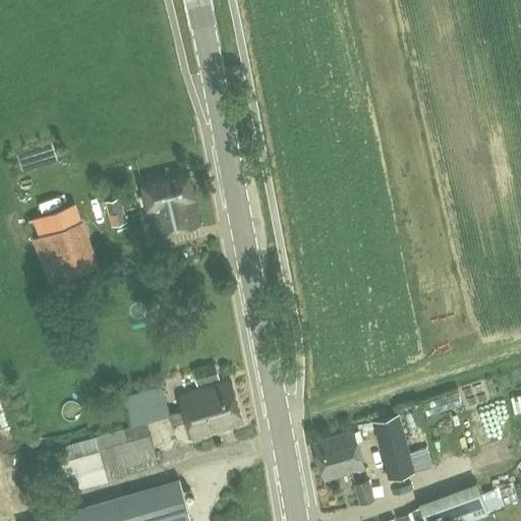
[(25,161),(62,156),(60,142),(23,148),(25,161)]
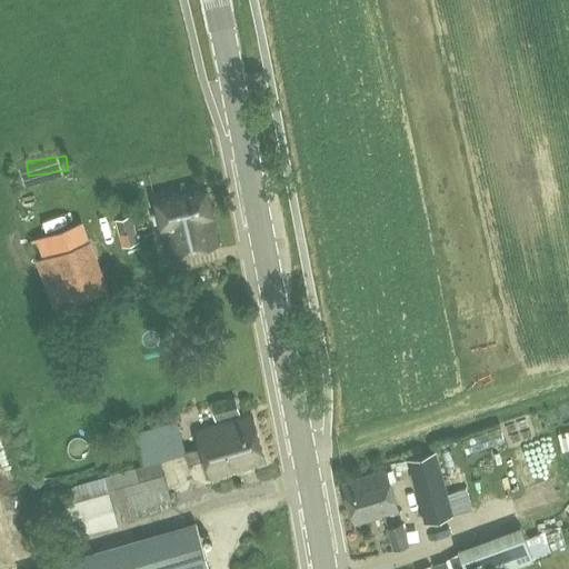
[(40,189),(75,179),(71,168),(37,178),(40,189)]
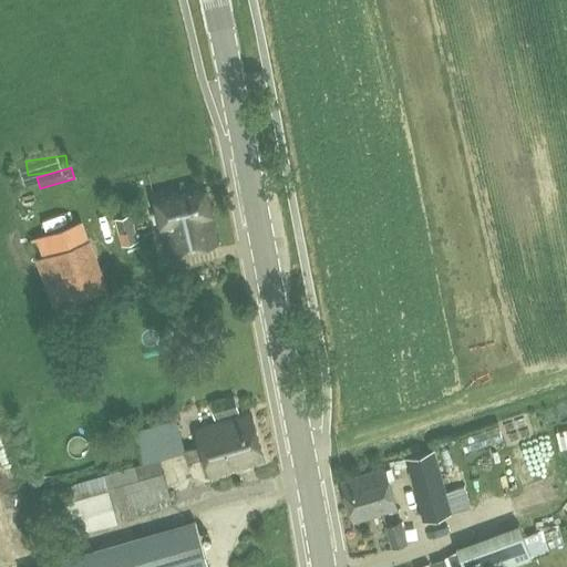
[(205,187),(153,199),(160,226),(162,226),(168,255),(214,244),(207,215),(212,214),(205,187)]
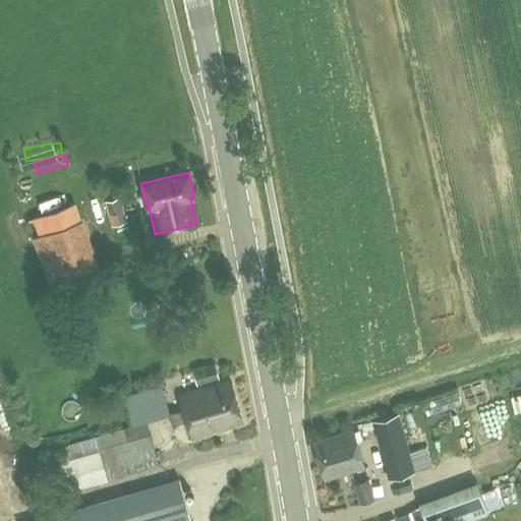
[(106,201),(110,219),(112,226),(126,222),(119,197),(106,201)]
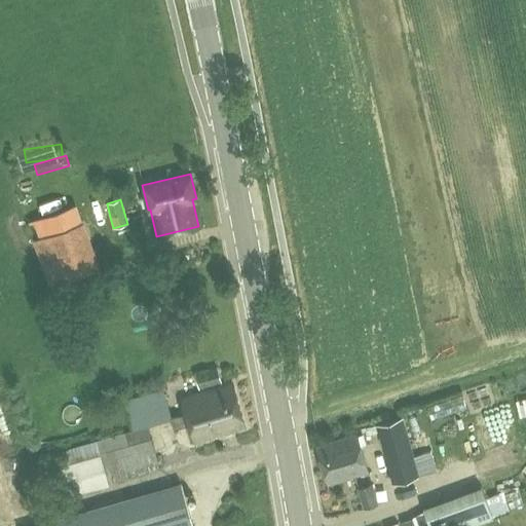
[(42,237),(33,241),(50,286),(100,266),(83,222),(75,201),(34,217),(42,237)]
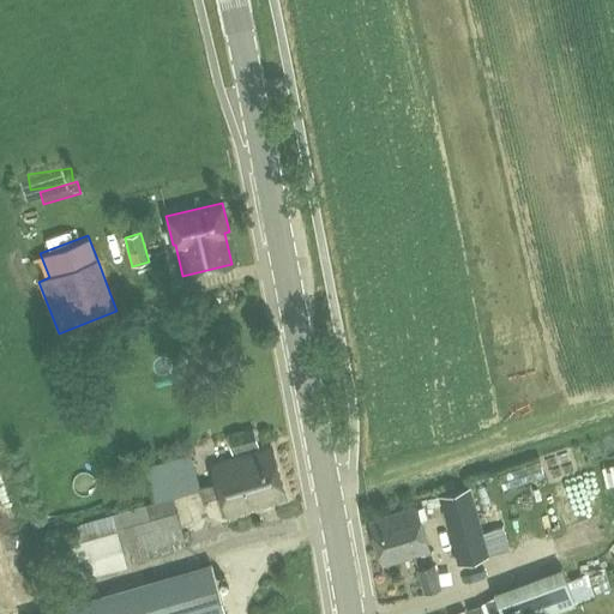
[(227,435),(234,458),(260,450),(253,428),(227,435)]
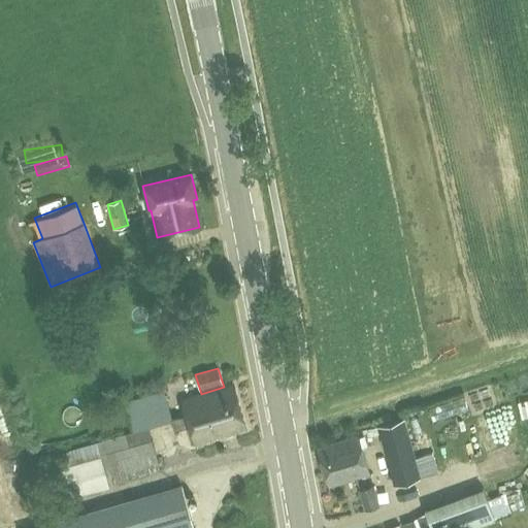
[(171,420),(170,420),(173,432),(190,427),(195,442),(245,427),(232,385),(224,387),(201,394),(182,400),(186,414),(171,418),(171,420)]
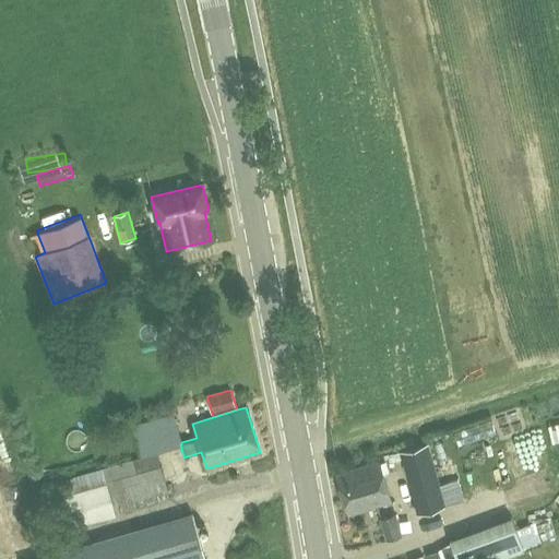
[(130,427),(139,458),(155,452),(180,444),(181,444),(181,442),(174,414),(130,427)]
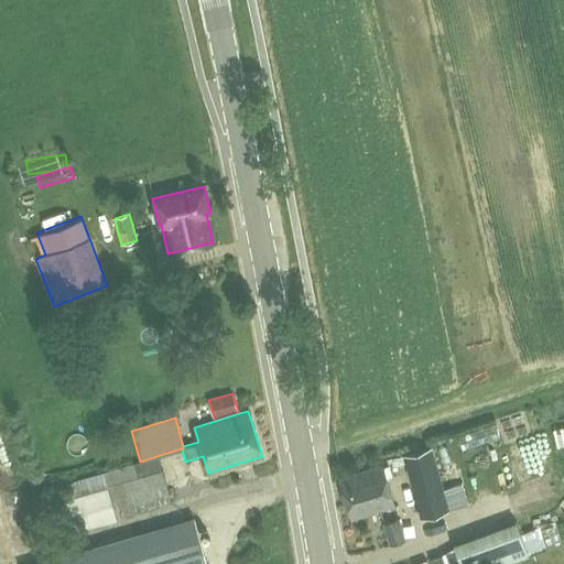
[(513,475),(532,470),(525,441),(506,446),(513,475)]
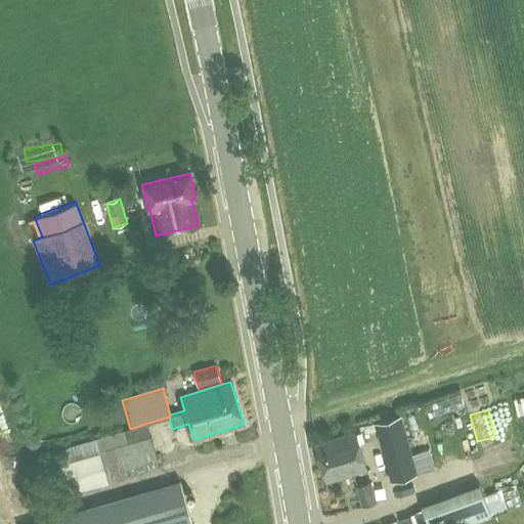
[(412,453),(401,416),(374,424),(391,483),(432,471),(426,449),(412,453)]
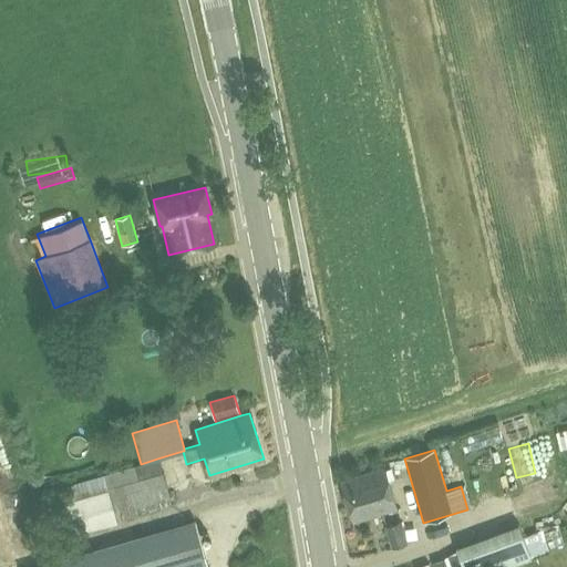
[(57,474),(71,525),(146,504),(131,453),(57,474)]
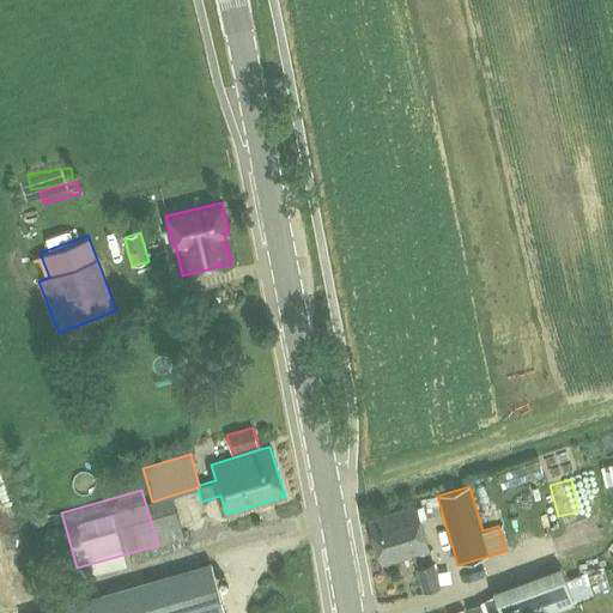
[(0,521),(14,517),(10,501),(0,503),(0,521)]
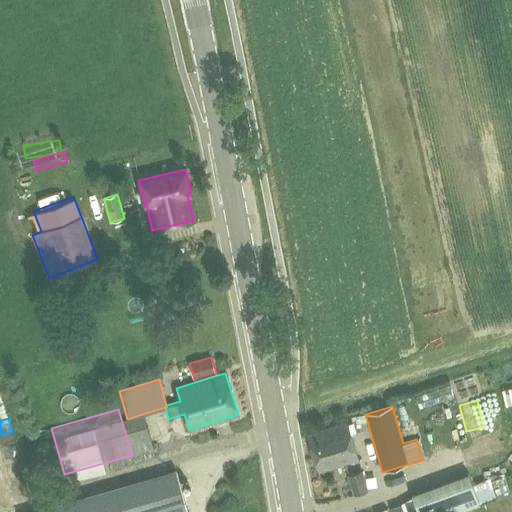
[(346,423),(308,434),(319,471),(357,460),(349,433),(346,423)]
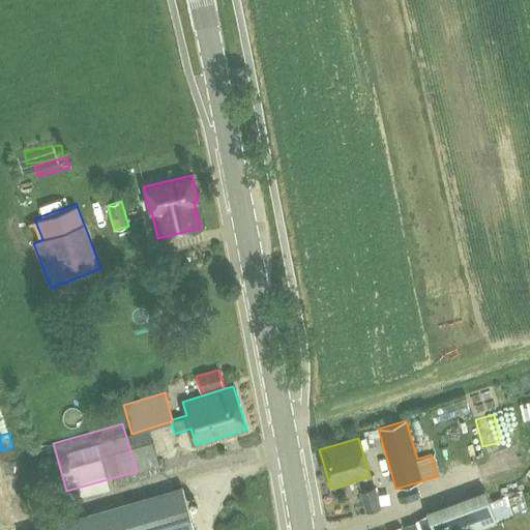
[(194,529),(182,487),(32,529),(194,529)]
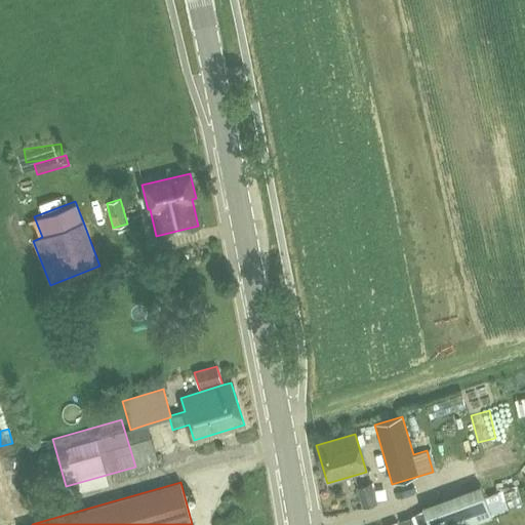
[(377,502),(371,483),(357,488),(362,507),(377,502)]
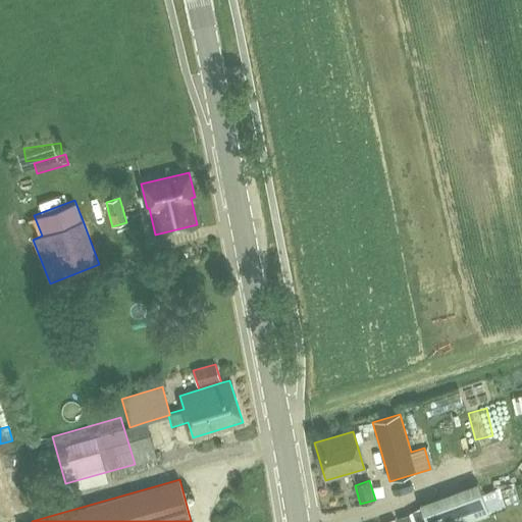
[(421,506),(426,521),(467,521),(489,514),(477,481),(419,503),(421,506)]
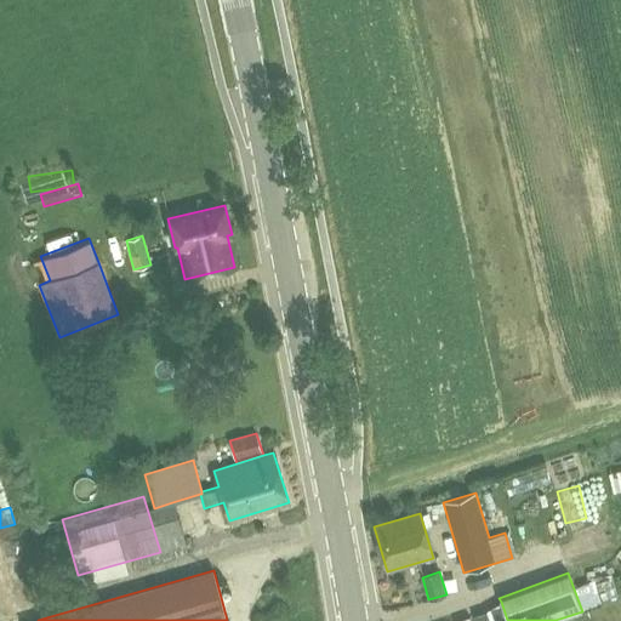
[(507,620),(501,602),(485,608),(486,610),(490,620),(507,620)]
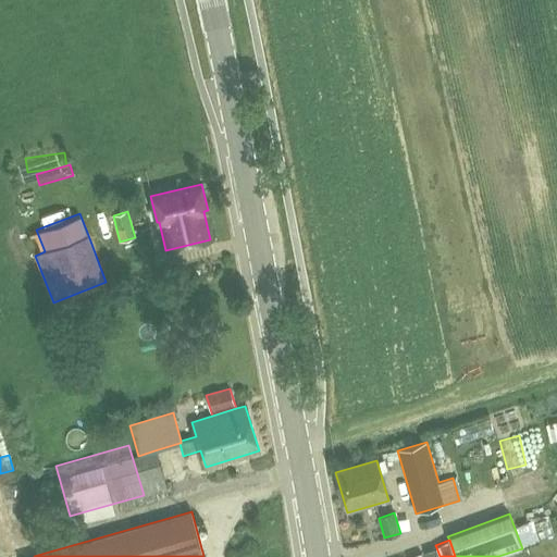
[(425,556),(440,556),(436,547),(424,553),(425,556)]
